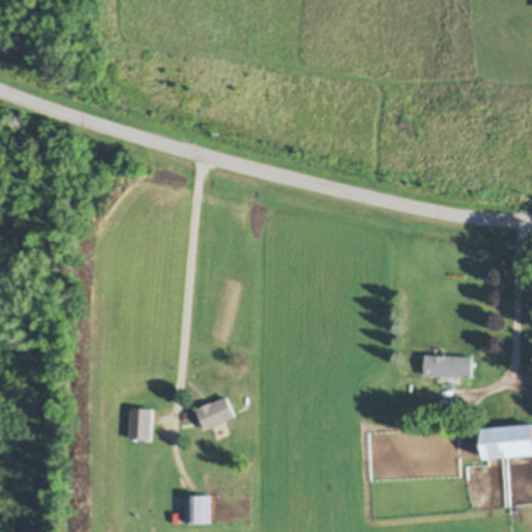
[(460,376),(439,375),(427,375),(427,355),(437,355),(437,349),(445,350),(445,355),(475,356),(475,376),(460,376)]
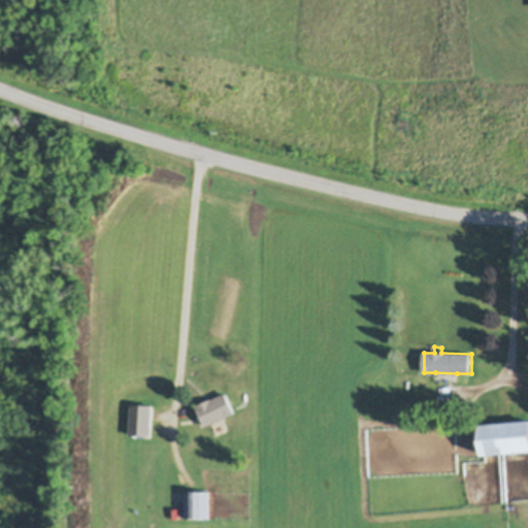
[(457,373),(457,381),(453,381),(453,383),(450,383),(450,381),(448,380),(435,380),(435,372),(457,373)]
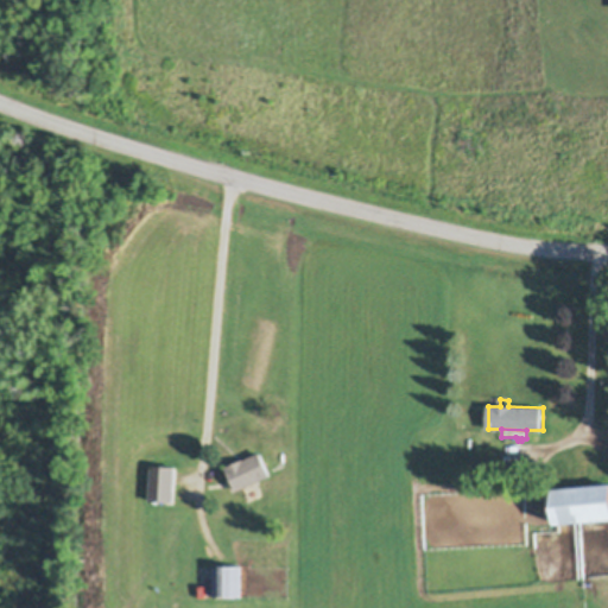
[(257,481),(244,488),(239,491),(228,467),(260,451),(271,475),(257,481)]
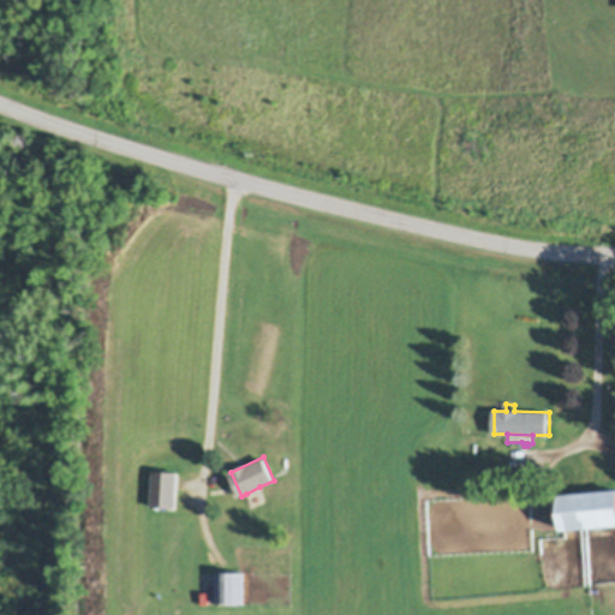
[(177,508),(153,507),(155,472),(179,473),(177,508)]
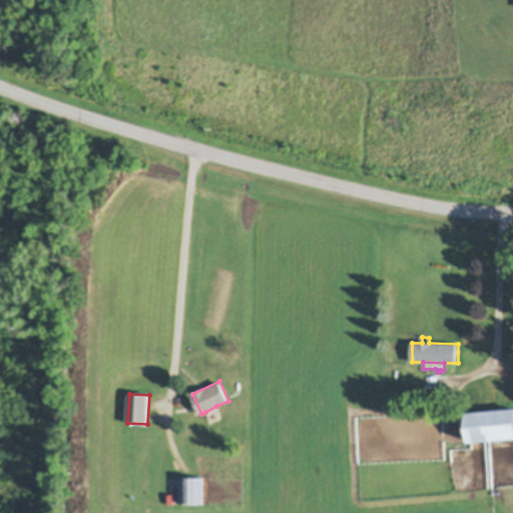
[(205,412),(216,406),(220,415),(220,418),(213,421),(211,421),(211,422),(208,420),(208,419),(205,412)]
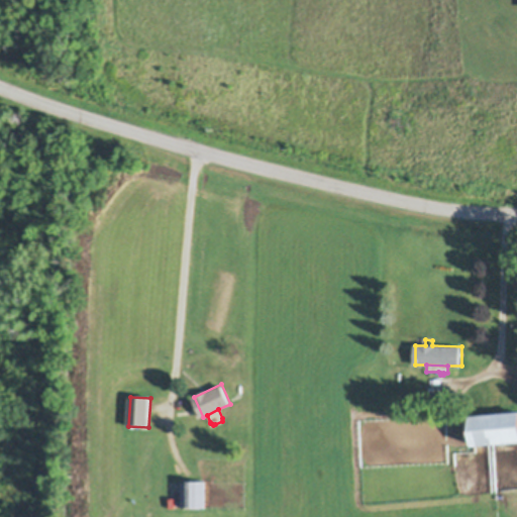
[(474,417),(516,413),(516,443),(477,447),(474,417)]
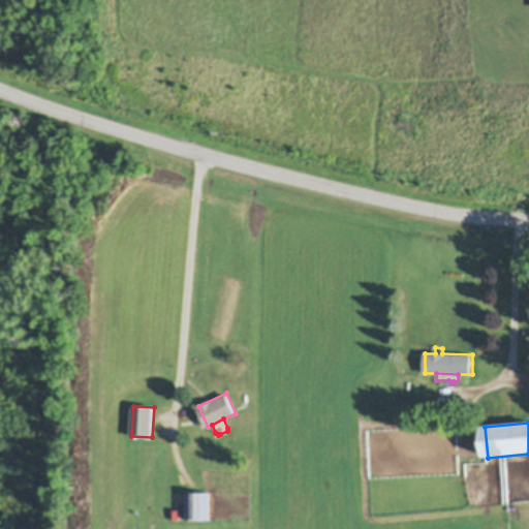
[(210,519),(187,519),(187,493),(210,493),(210,519)]
